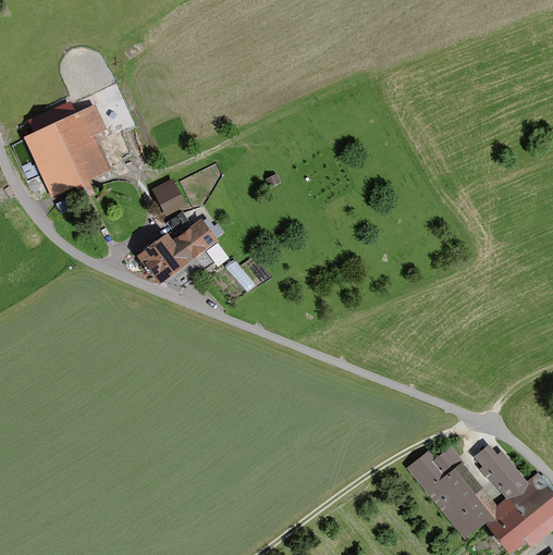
[(94,107),(25,135),(49,193),(106,169),(90,132),(101,127),(94,107)]
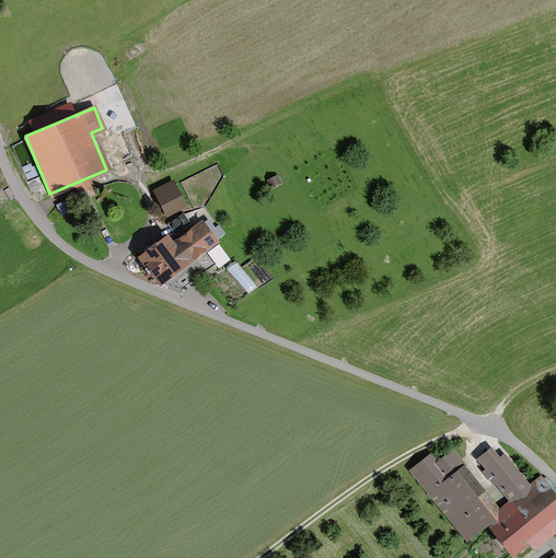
[(279,182),(274,172),(263,177),(268,187),(279,182)]
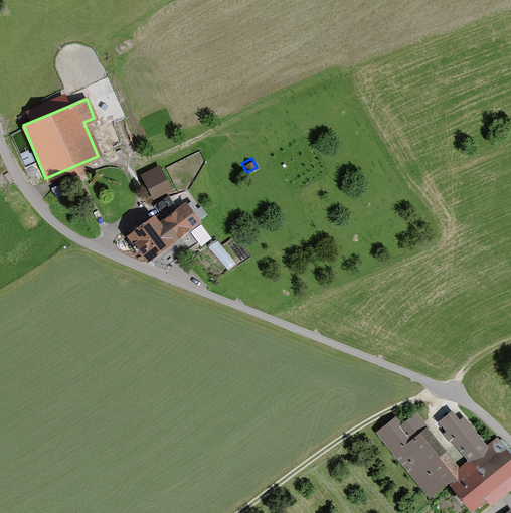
[(167,189),(156,167),(141,175),(152,197),(167,189)]
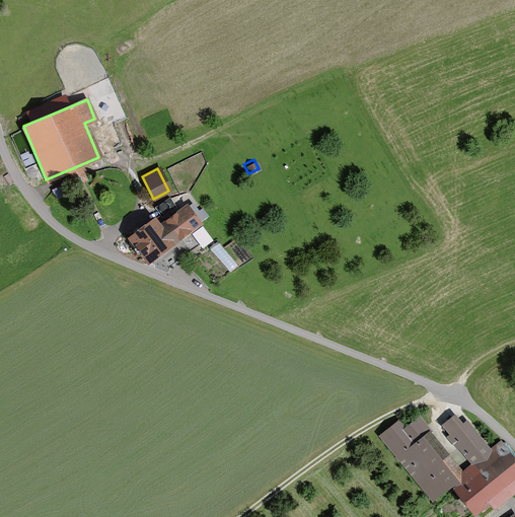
[(145,261),(198,222),(185,205),(159,223),(154,217),(128,236),(145,261)]
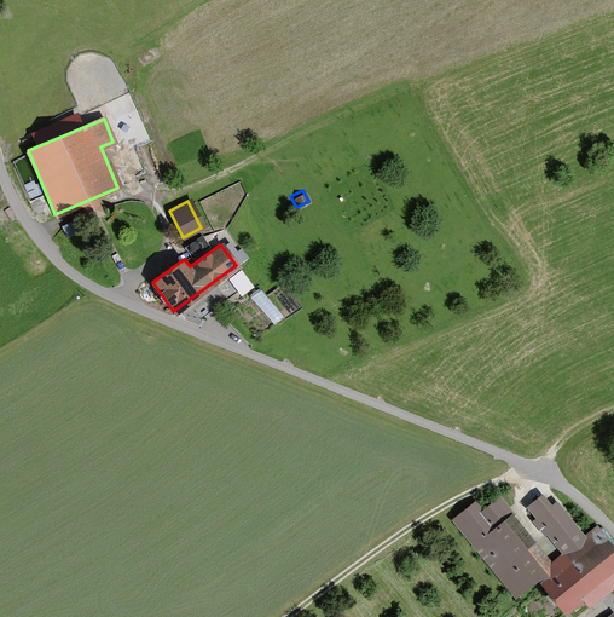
[(238,293),(252,283),(238,265),(225,274),(238,293)]
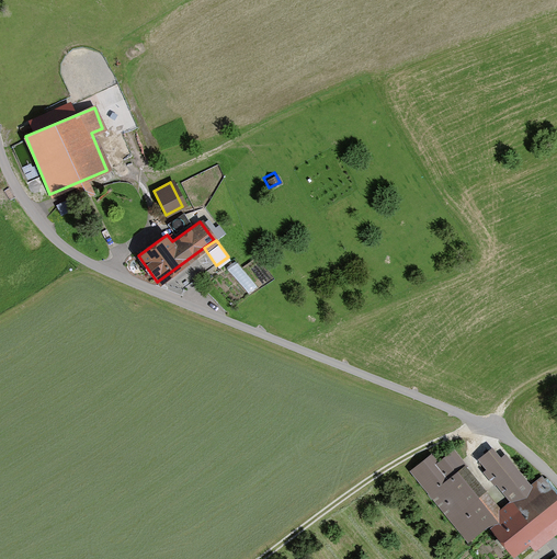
[(234,258),(225,264),(247,292),(256,285),(234,258)]
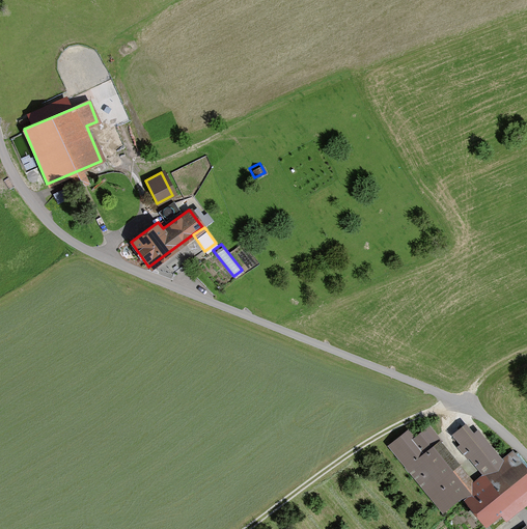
[(483,474),(471,484),(460,494),(488,528),(489,528),(526,498),(526,472),(510,452),(500,461),(476,430),(473,434),(465,424),(454,433),(463,442),(460,444),(483,474)]
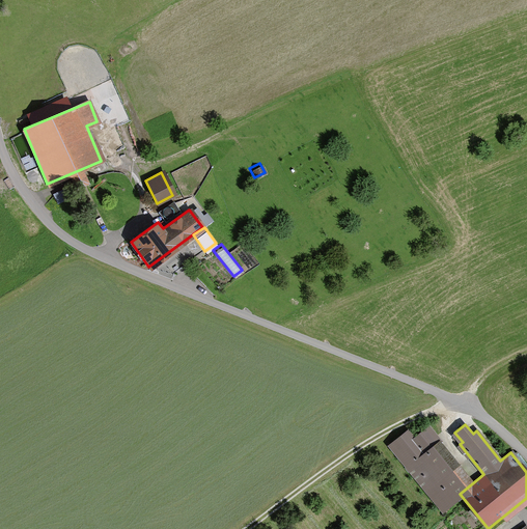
[(406,429),(387,444),(440,509),(460,494),(471,484),(425,427),(413,438),(406,429)]
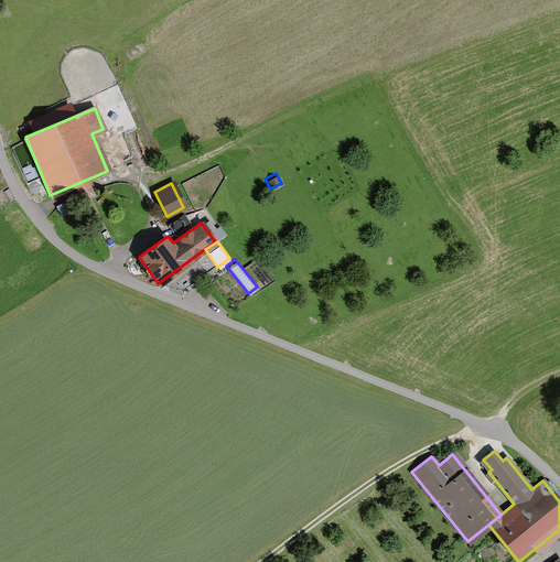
All buildings are outlined.
